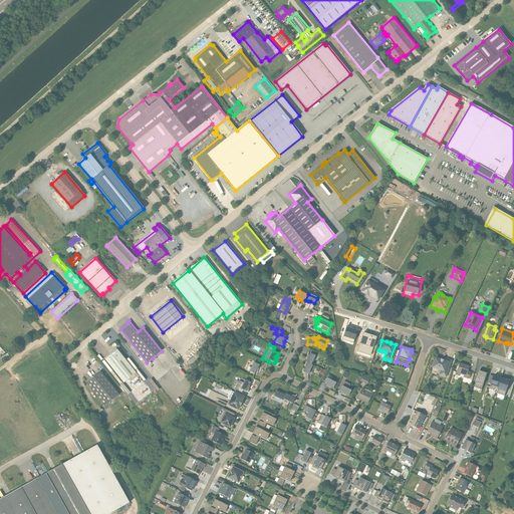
[(136,373),(116,348),(108,355),(109,356),(104,359),(123,383),(136,373)]
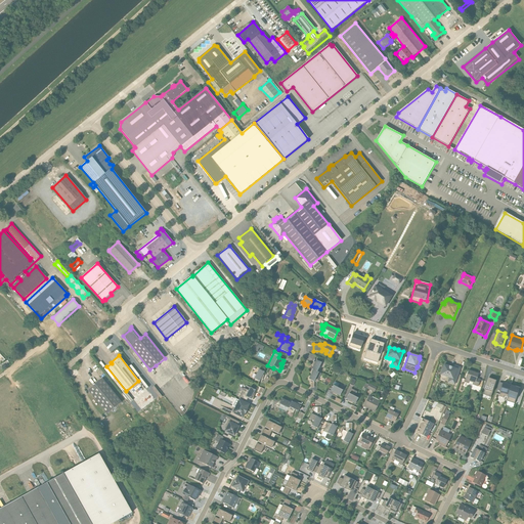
[(311,369),(316,373),(321,363),(315,360),(314,362),(313,362),(312,366),(311,369)]
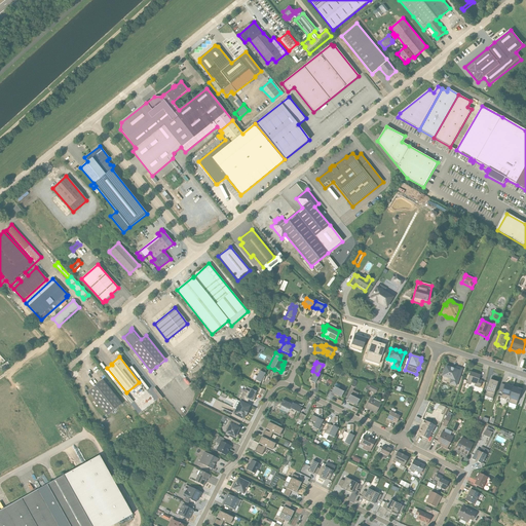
[(455,367),(454,370),(445,367),(442,377),(442,378),(442,379),(443,380),(444,381),(446,381),(447,380),(448,379),(450,380),(449,384),(455,386),(461,370),(455,367)]
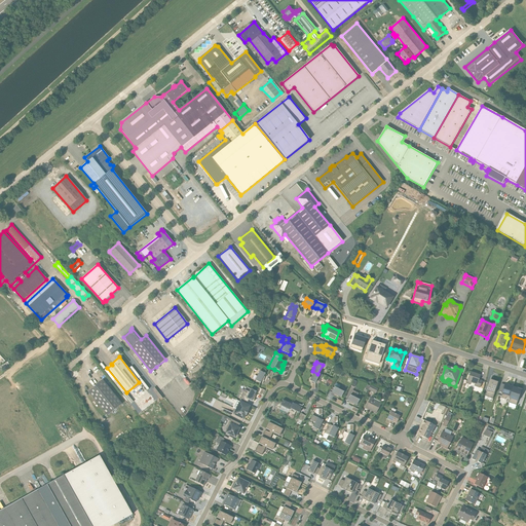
[(255,380),(260,383),(261,381),(263,381),(264,377),(264,376),(265,374),(260,371),(255,380)]
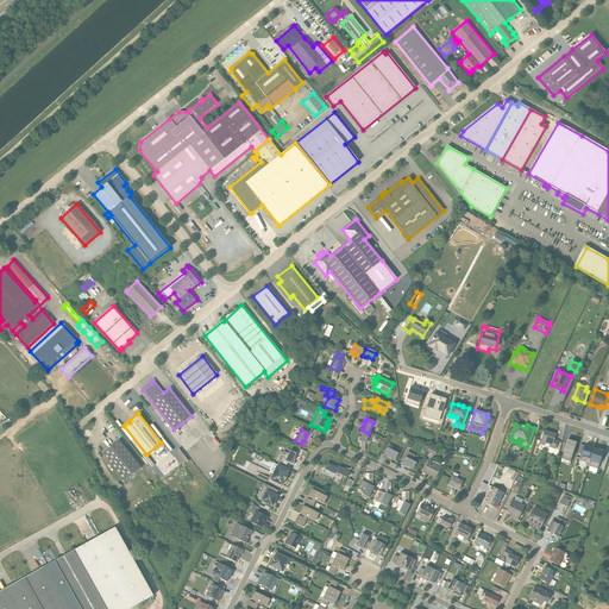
[(360,435),(358,441),(365,444),(366,440),(370,441),(374,435),(368,433),(362,429),(360,433),(360,434),(360,435)]
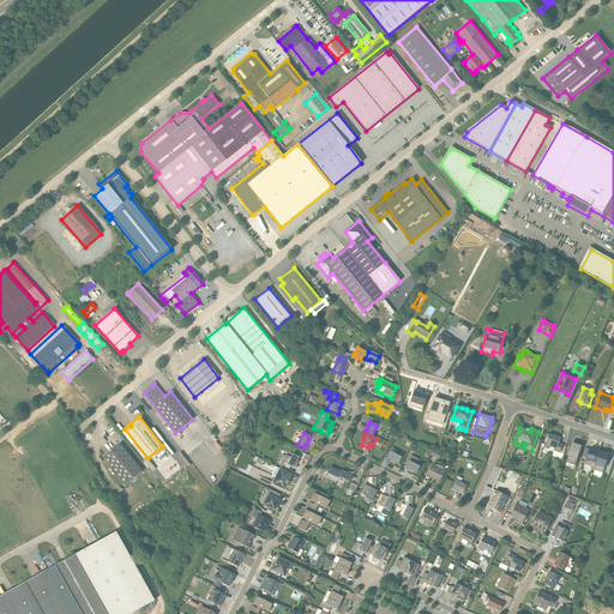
[(548,434),(543,449),(559,453),(563,446),(558,444),(560,439),(548,434)]
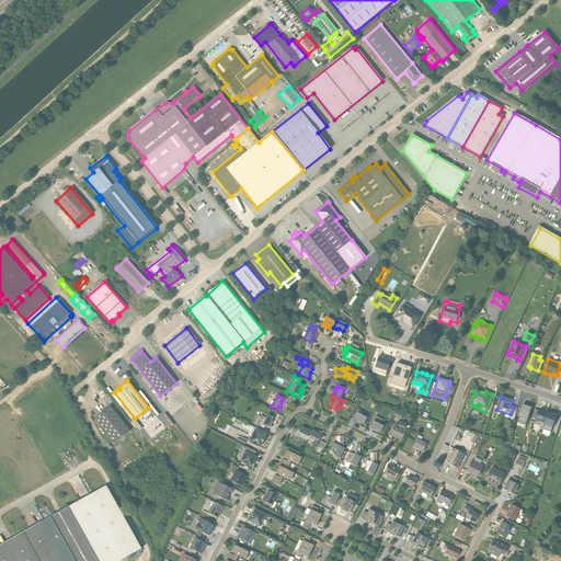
[(526,425),(531,408),(524,405),(523,404),(521,411),(518,410),(516,416),(518,416),(518,418),(519,418),(517,422),(526,425)]
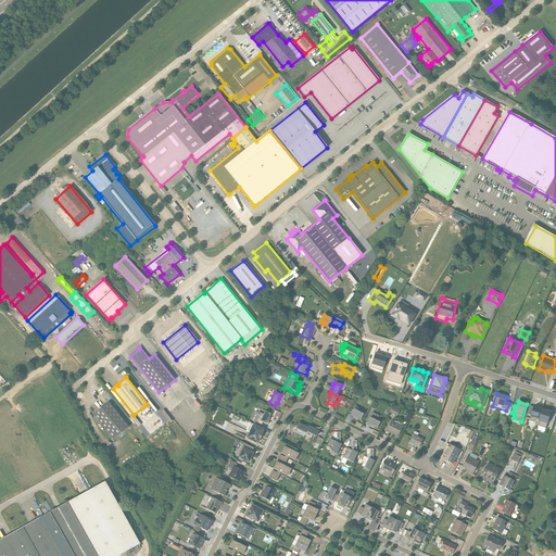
[(109,402),(92,415),(113,440),(129,427),(109,402)]
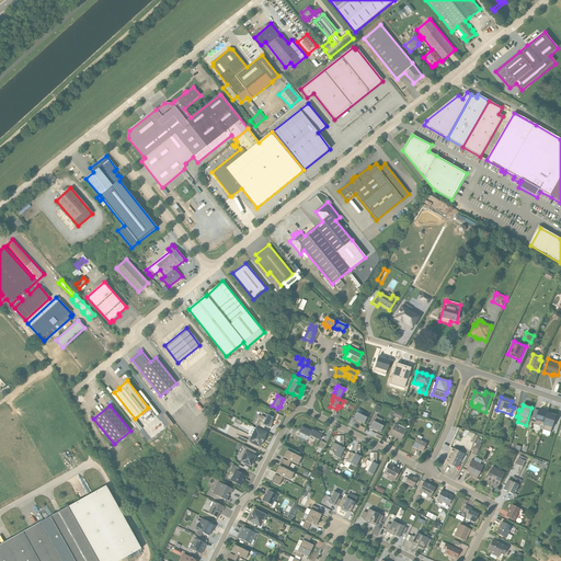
[(356,413),(354,419),(356,420),(355,422),(359,423),(361,422),(364,424),(366,418),(361,415),(363,411),(358,409),(356,413)]
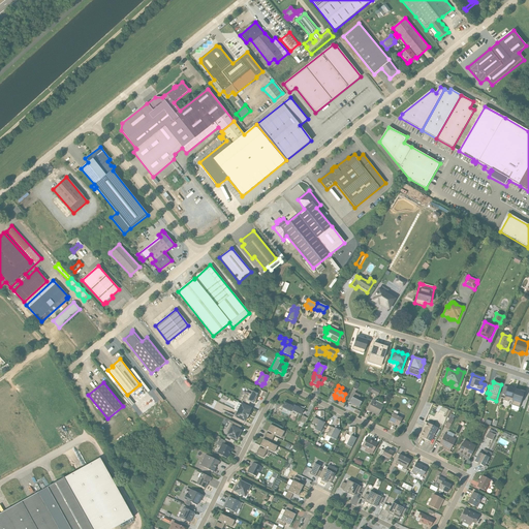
[(505,397),(504,400),(508,402),(509,400),(512,401),(517,390),(508,386),(508,387),(504,386),(502,394),(506,395),(505,397)]
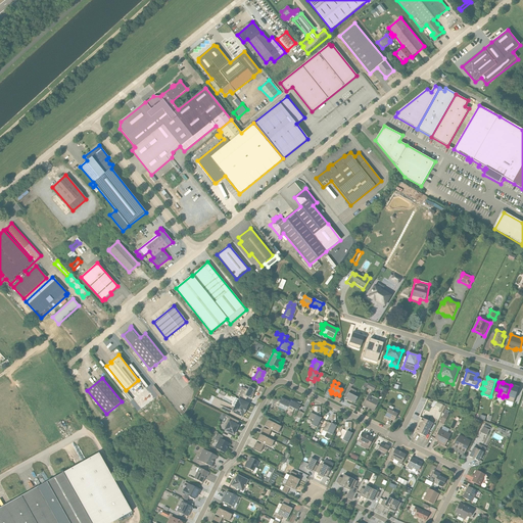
[(376,387),(368,383),(368,384),(366,388),(373,392),(376,387)]
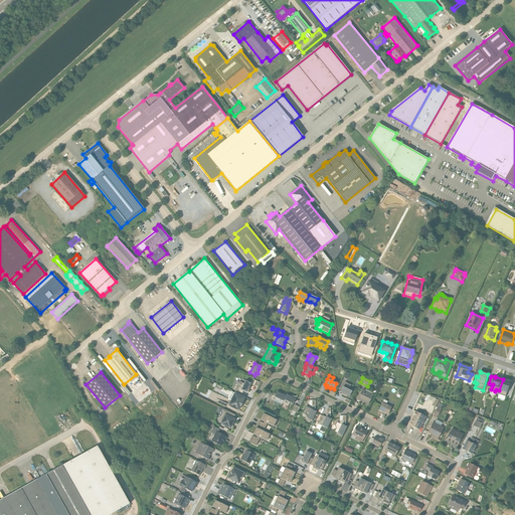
[(499,394),(506,397),(507,393),(508,393),(511,382),(503,379),(499,391),(500,391),(499,394)]
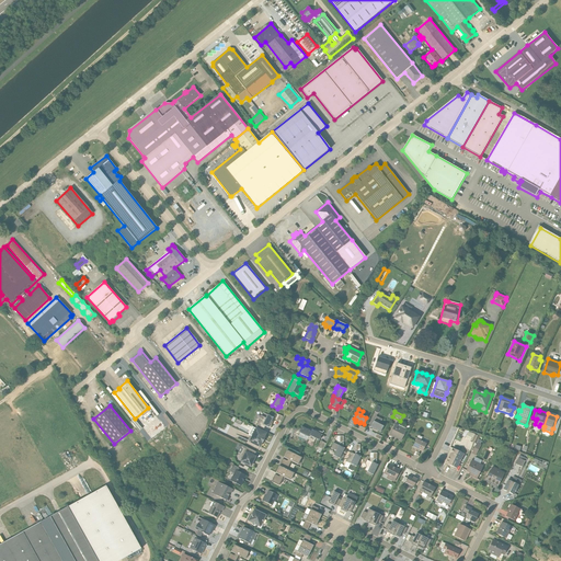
[(255,426),(263,431),(265,426),(268,427),(270,425),(271,426),(272,422),(272,421),(273,418),(267,415),(265,419),(261,415),(255,426)]
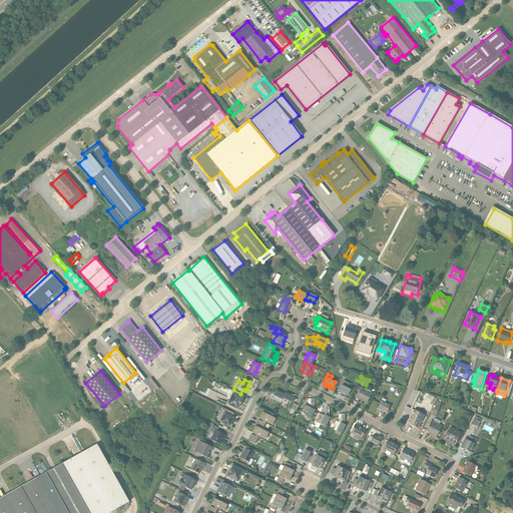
[(350,384),(344,381),(339,391),(341,392),(340,394),(344,395),(345,394),(347,396),(347,395),(350,390),(348,389),(350,384)]
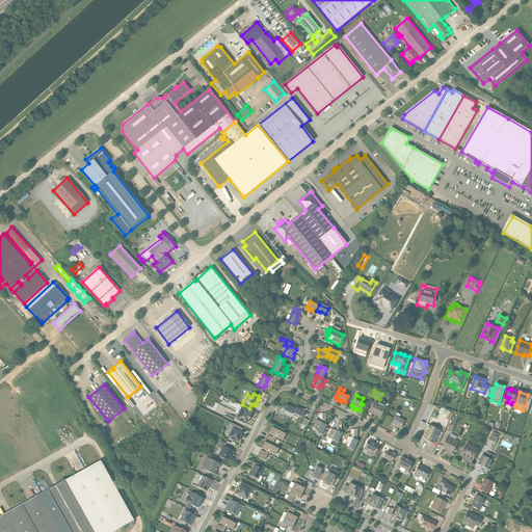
[(374,402),(369,413),(379,419),(386,407),(377,403),(377,404),(374,402)]
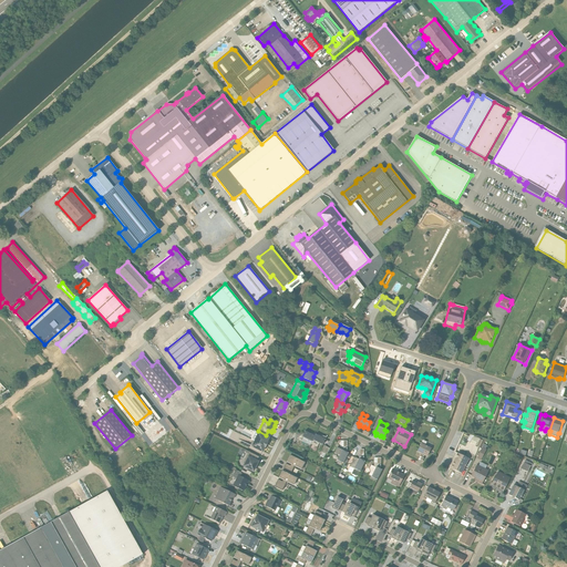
[(296,433),(295,441),(301,442),(310,445),(312,441),(315,435),(311,434),(308,434),(308,433),(305,431),(303,433),(296,433)]
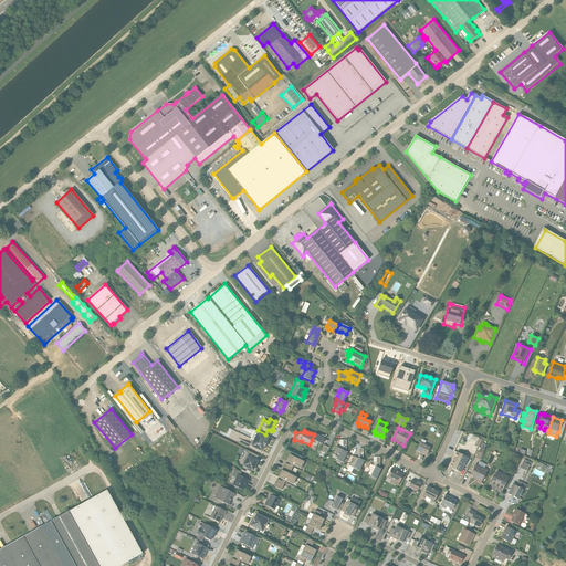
[(249,444),(262,452),(264,448),(268,442),(266,441),(269,437),(258,431),(258,432),(254,431),(250,439),(252,440),(249,444)]
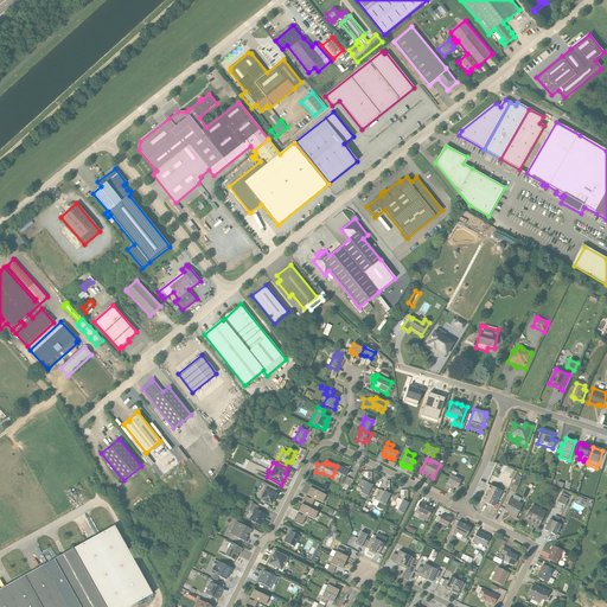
[(340,467),(338,465),(334,472),(345,478),(349,471),(346,470),(346,467),(342,466),(340,467)]
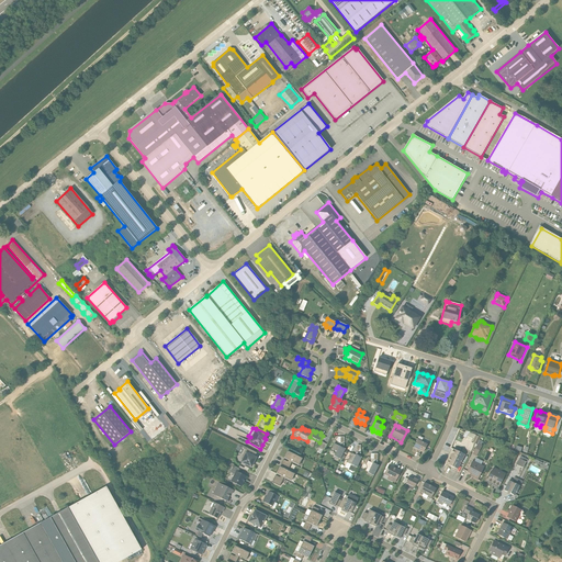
[(474,440),(475,434),(465,430),(463,437),(474,440)]
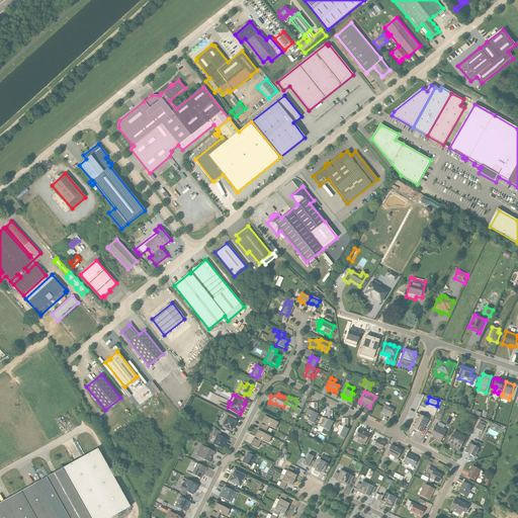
[(317,403),(310,403),(310,406),(305,414),(310,417),(308,421),(311,422),(313,423),(318,415),(317,414),(317,410),(316,410),(316,409),(317,409),(317,403)]
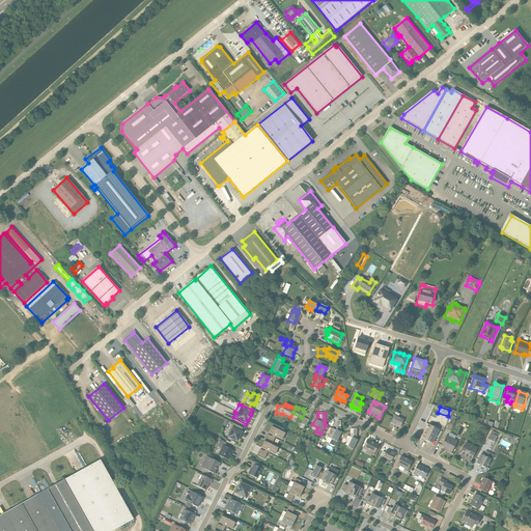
[(394,416),(390,423),(399,427),(403,420),(397,417),(399,414),(396,413),(394,416)]
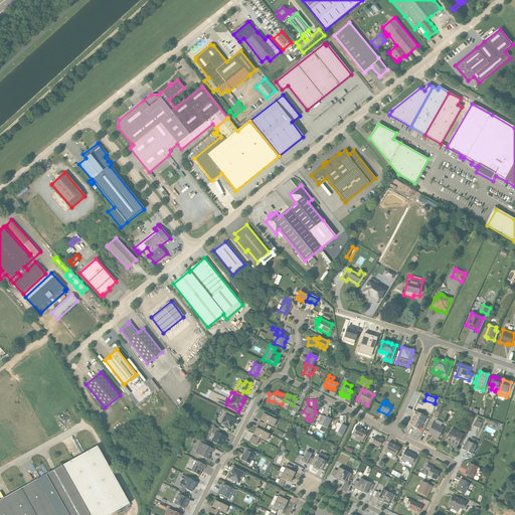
[(437,417),(442,407),(439,405),(434,415),(437,417)]
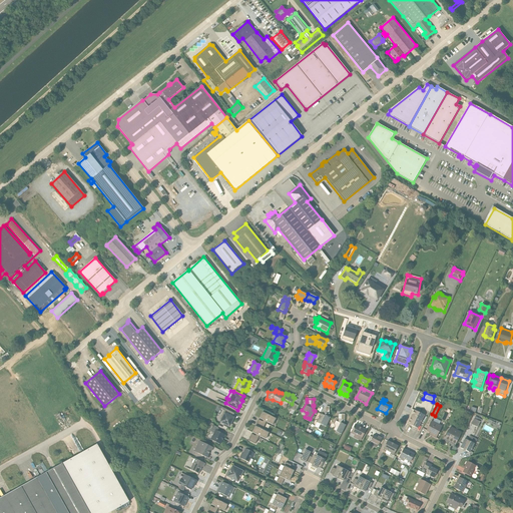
[(233,414),(221,408),(221,409),(224,410),(219,420),(220,420),(218,423),(229,428),(234,418),(232,417),(233,414)]
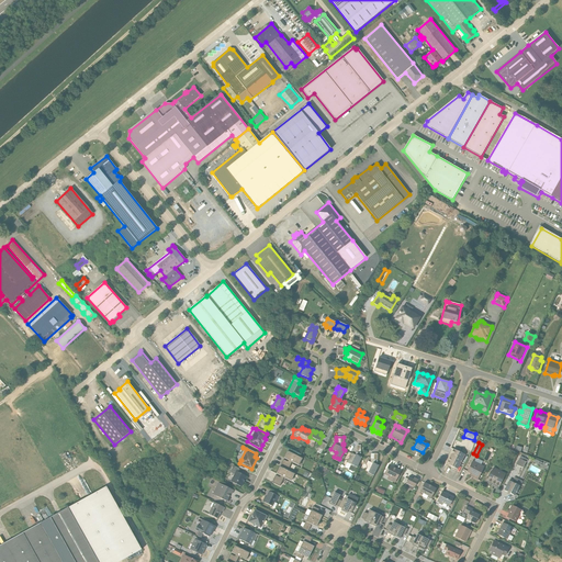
[(446,464),(457,470),(464,456),(452,449),(446,464)]
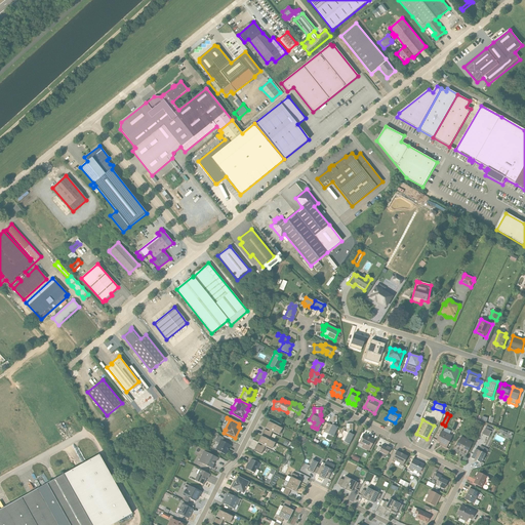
[(273,432),(279,435),(282,428),(269,421),(266,428),(269,430),(269,432),(265,430),(261,436),(269,440),(273,432)]
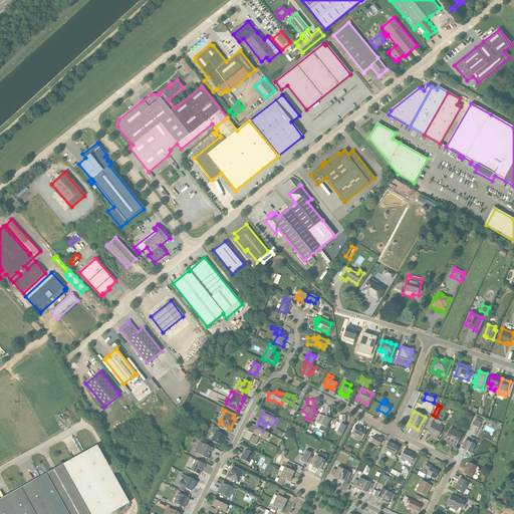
[(329,418),(329,415),(325,414),(324,417),(321,415),(317,423),(317,424),(315,428),(323,433),(330,419),(329,418)]
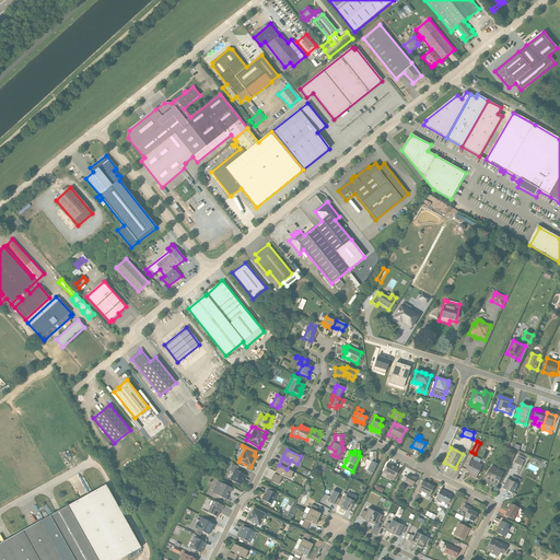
[(375,464),(376,453),(369,452),(369,461),(366,459),(364,463),(365,466),(364,469),(372,474),(377,465),(375,464)]
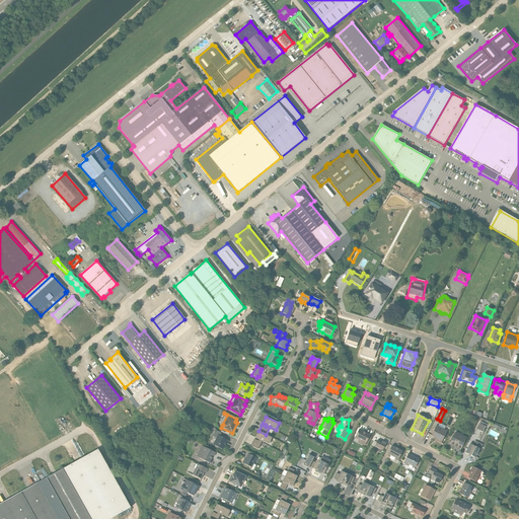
[(487,426),(487,425),(480,422),(476,430),(483,433),(486,427),(486,428),(487,426)]
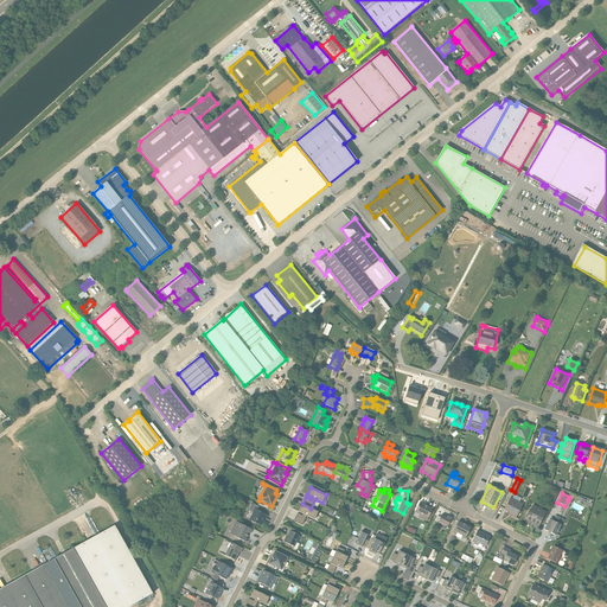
[(521,499),(513,496),(512,499),(510,498),(504,510),(508,512),(506,515),(515,519),(523,504),(519,503),(521,499)]
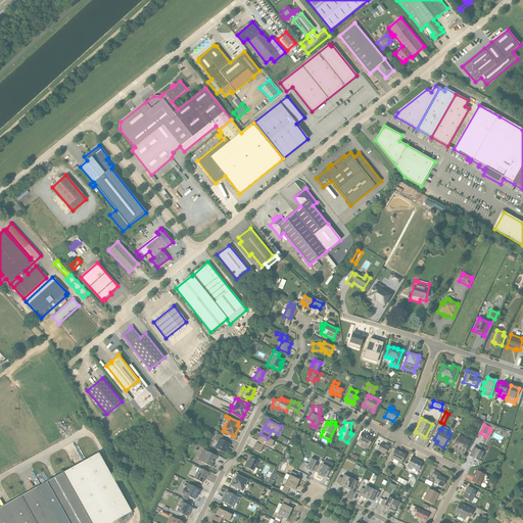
[(360,446),(367,449),(373,438),(362,432),(357,441),(361,443),(360,446)]
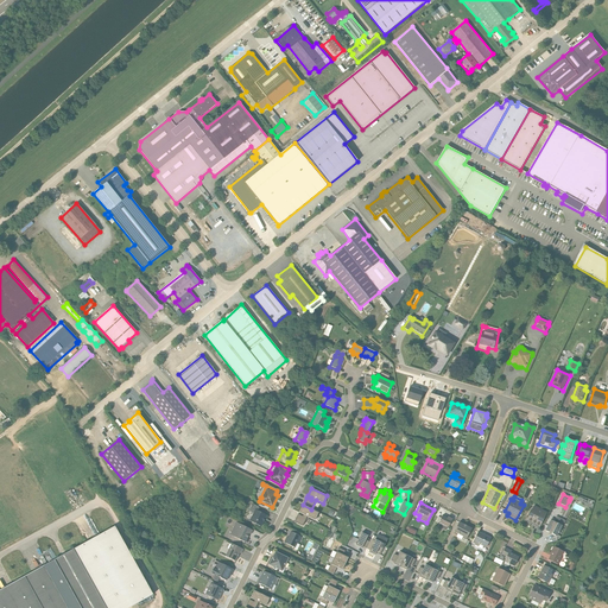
[(260,527),(261,527),(267,517),(258,511),(259,508),(252,505),(248,512),(253,513),(248,521),(260,527)]
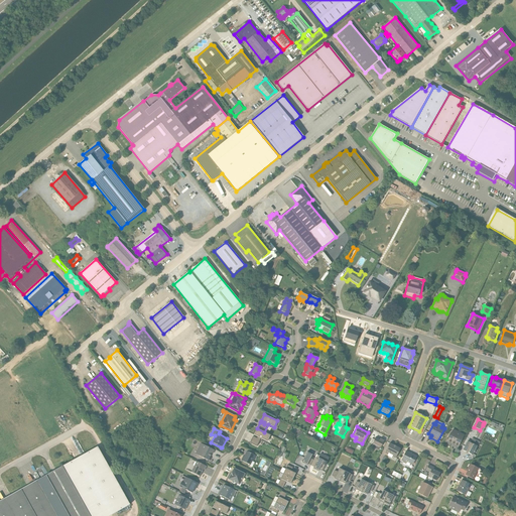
[(257,428),(253,435),(257,436),(256,438),(253,436),(249,443),(256,446),(261,438),(267,441),(270,435),(264,432),(257,428)]
